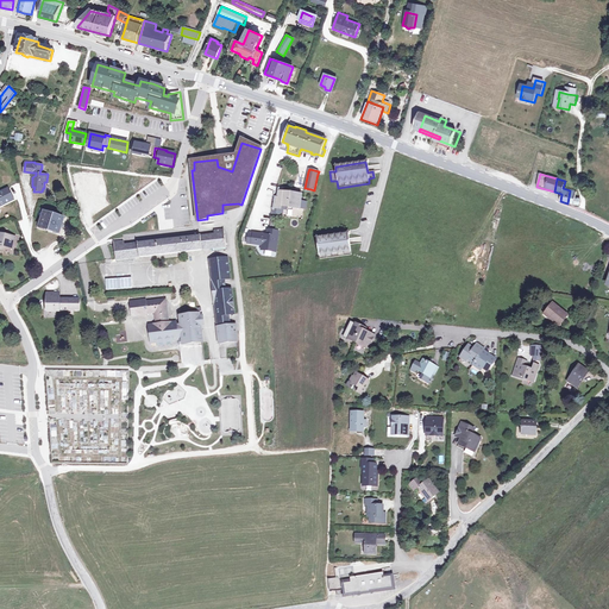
[(288,207),(302,209),(306,209),(307,202),(305,202),(300,202),(301,195),(293,194),(294,192),(282,190),(281,199),(277,199),(276,208),(274,208),(274,214),(282,215),(282,209),(288,211),(288,207)]
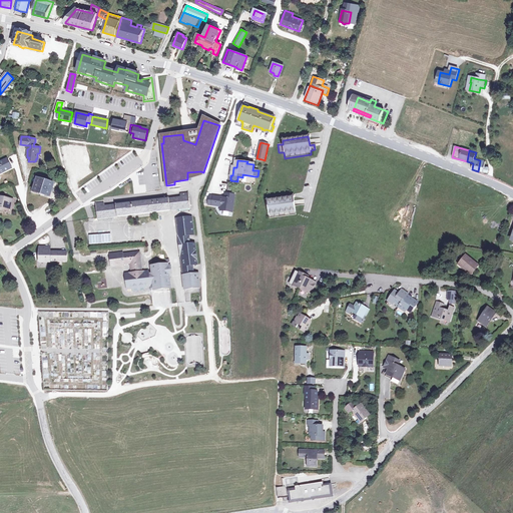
[(55,183),(38,179),(35,190),(33,190),(33,192),(34,194),(42,196),(42,194),(51,196),(52,192),(54,192),(55,188),(53,188),(55,183)]
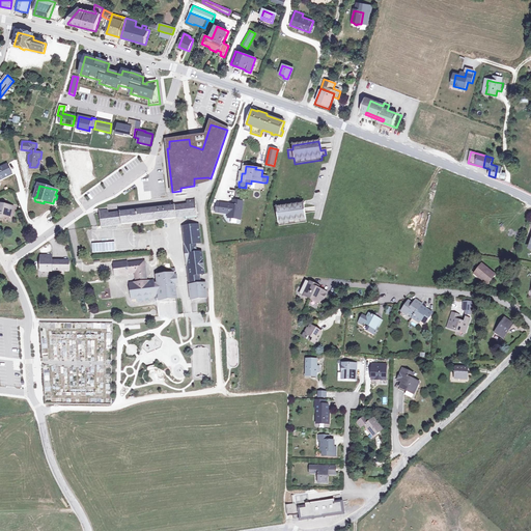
[(197,215),(194,199),(186,200),(186,204),(108,214),(108,211),(99,212),(101,225),(101,227),(183,217),(183,220),(190,219),(197,218),(196,216),(197,215)]
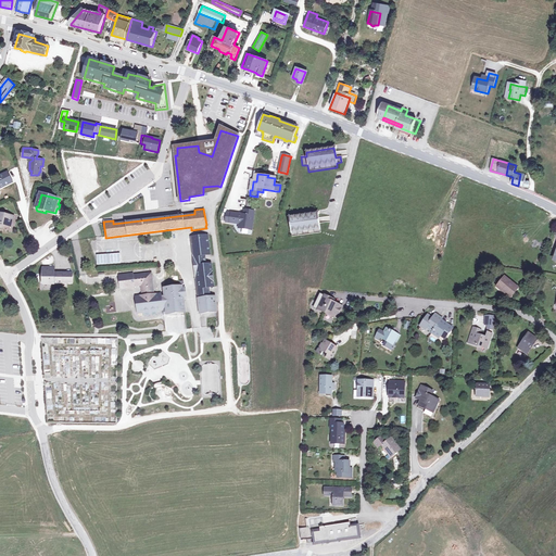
[(0,223),(4,225),(10,226),(12,215),(0,212),(0,223)]
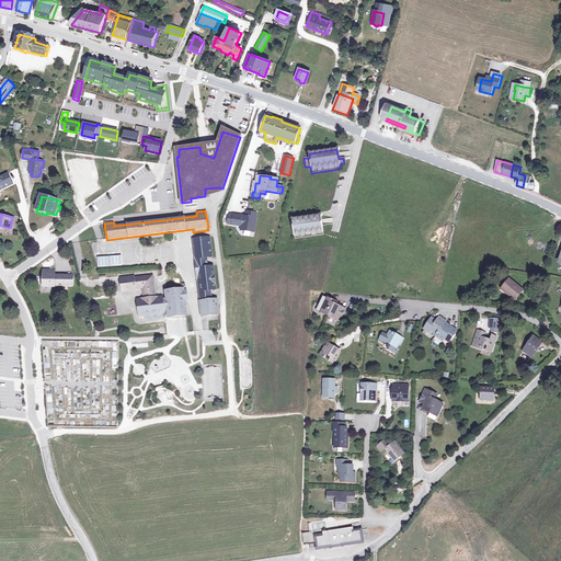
[(245,218),(233,217),(232,226),(241,227),(241,230),(253,232),(255,215),(247,214),(245,218)]
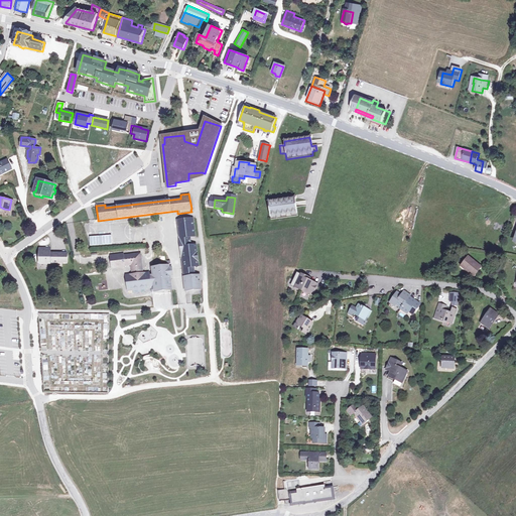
[(294,198),(268,202),(271,220),(297,216),(294,198)]
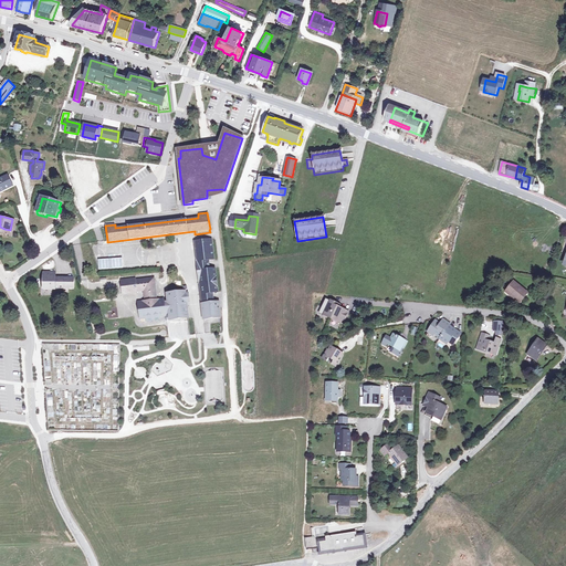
[(213,259),(212,251),(211,240),(203,241),(195,242),(197,261),(199,265),(208,264),(208,260),(209,260),(213,259)]
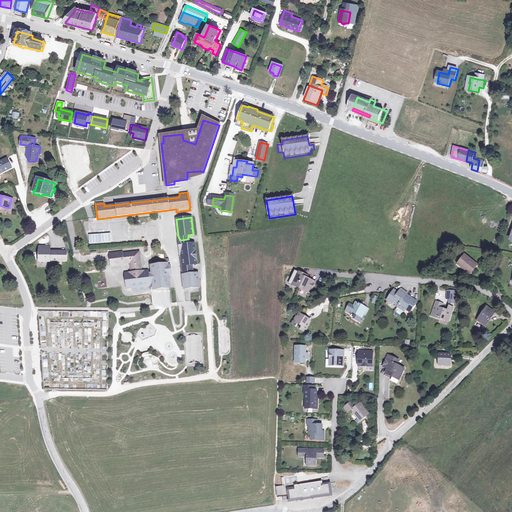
[(62,223),(18,253),(38,306),(79,306),(62,223)]
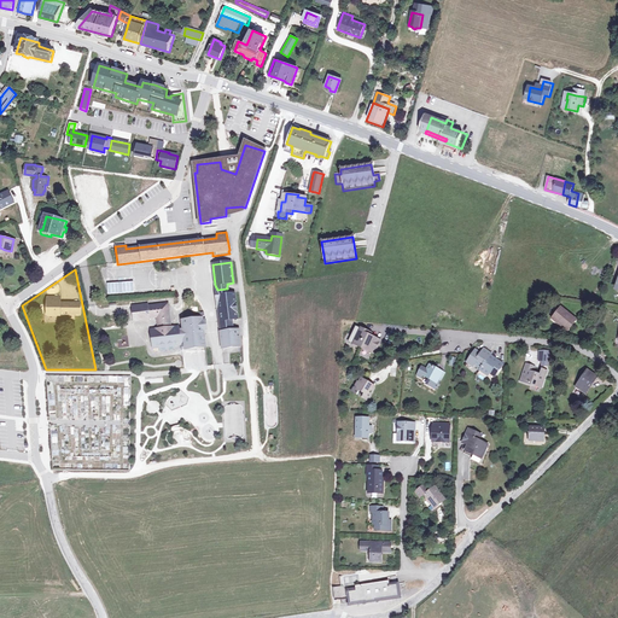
[(227,289),(217,290),(220,296),(217,307),(221,332),(222,348),(240,345),(240,344),(239,331),(233,331),(232,320),(238,319),(234,295),(228,295),(227,289)]
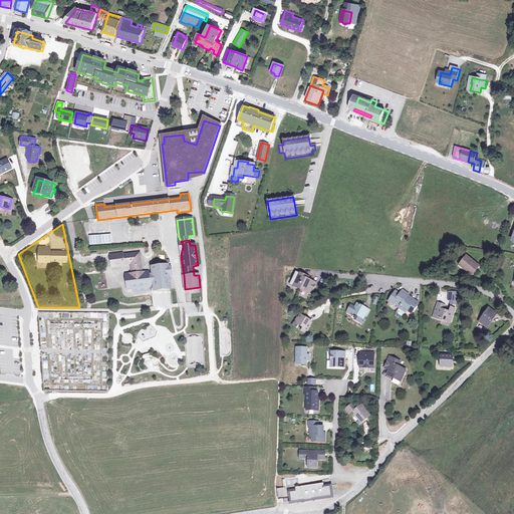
[(149,273),(143,274),(140,257),(127,259),(127,256),(122,256),(122,255),(109,257),(111,270),(125,268),(124,267),(132,266),(133,275),(125,276),(127,292),(133,291),(134,294),(147,292),(146,289),(151,288),(150,276),(149,273)]
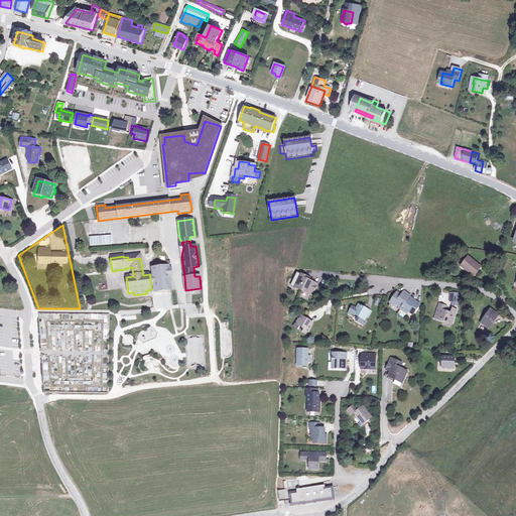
[(469,271),(468,272),(474,276),(481,267),(468,257),(462,265),(469,271)]
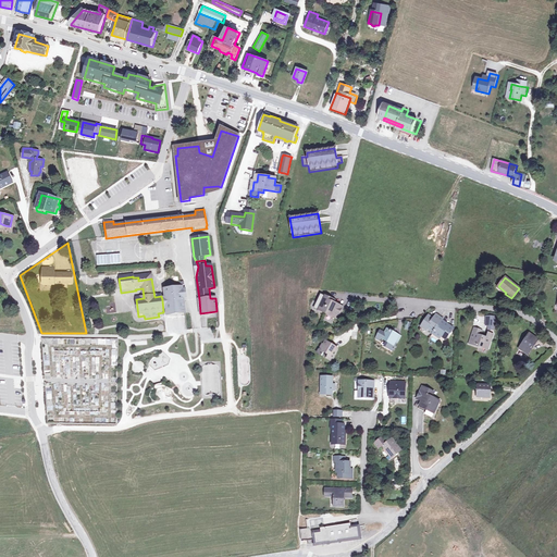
[(169,316),(173,316),(186,313),(182,288),(173,289),(168,291),(165,291),(166,298),(162,299),(163,312),(168,311),(169,316)]
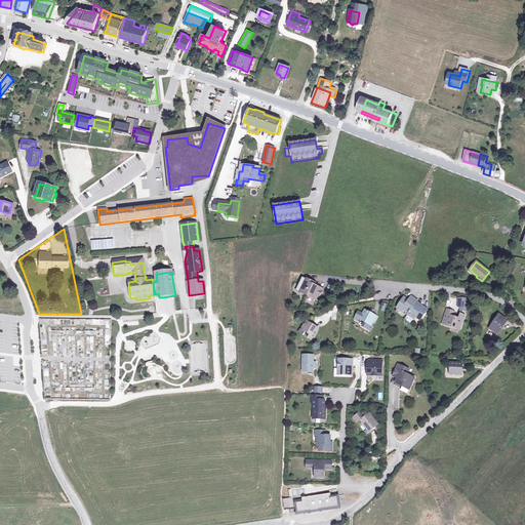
[(296,290),(305,294),(310,297),(311,295),(314,297),(313,298),(318,301),(323,291),(315,286),(316,284),(303,278),(296,290)]
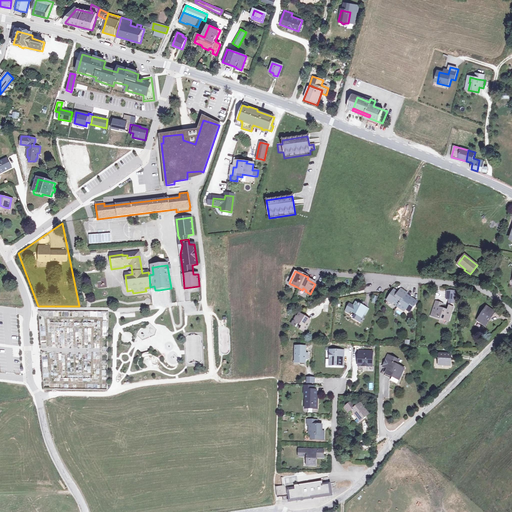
[(98,288),(106,288),(106,280),(97,281),(98,288)]
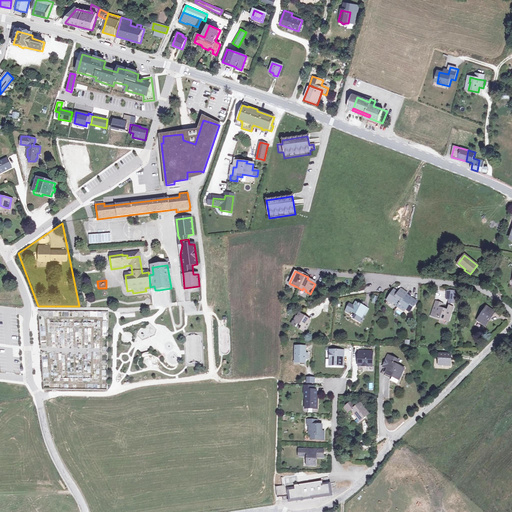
[(397,295),(393,291),(387,300),(392,303),(393,301),(399,305),(406,295),(406,294),(401,290),(399,293),(397,295)]
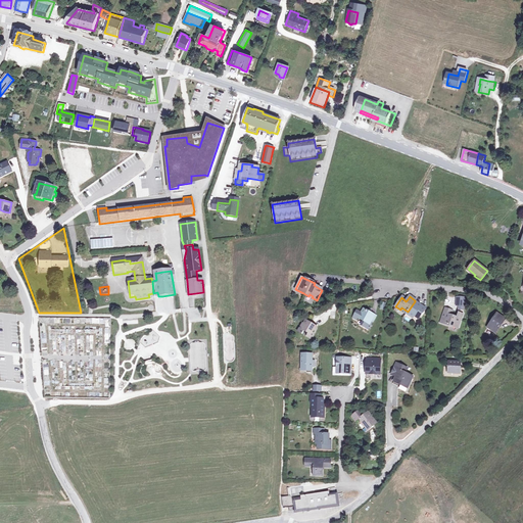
[(464,297),(456,297),(456,305),(458,305),(458,310),(463,310),(464,297)]
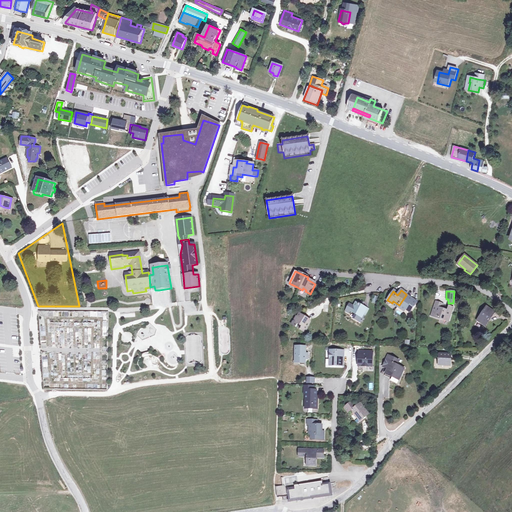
[(412,299),(406,295),(399,305),(398,306),(404,310),(405,308),(410,311),(416,303),(411,299),(412,299)]
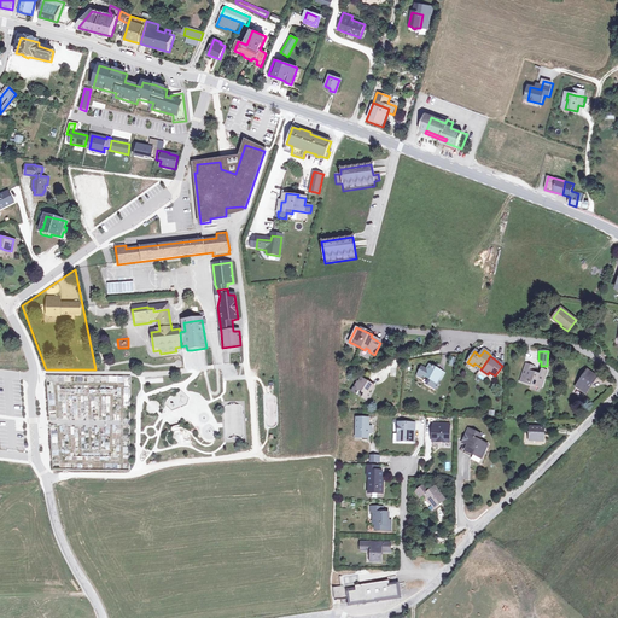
[(421,367),(417,377),(423,379),(424,375),(429,378),(426,384),(436,389),(439,383),(436,380),(438,378),(441,379),(444,372),(437,368),(438,367),(437,363),(433,365),(432,367),(429,365),(426,369),(421,367)]
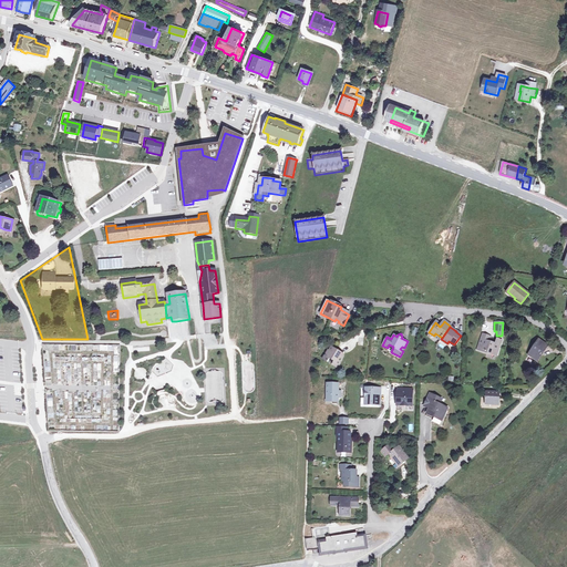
[(486,341),(488,337),(482,334),(477,349),(493,354),(495,349),(497,350),(501,340),(497,339),(495,343),(488,341),(486,341)]
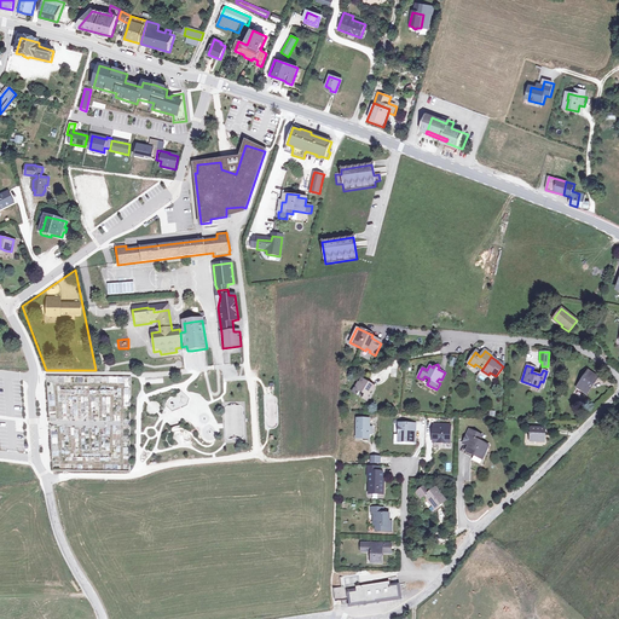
[(586,372),(577,387),(580,389),(579,391),(585,395),(594,382),(593,382),(595,379),(586,372)]
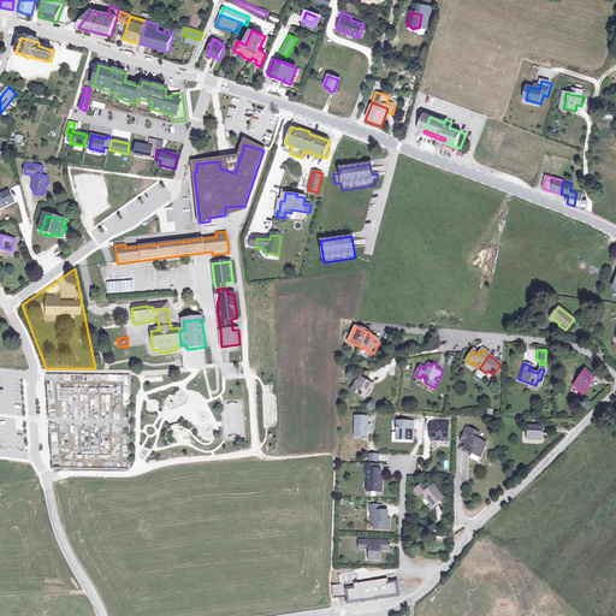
[(373,386),(360,378),(357,381),(356,381),(350,391),(356,395),(359,391),(363,394),(361,397),(367,401),(373,386)]
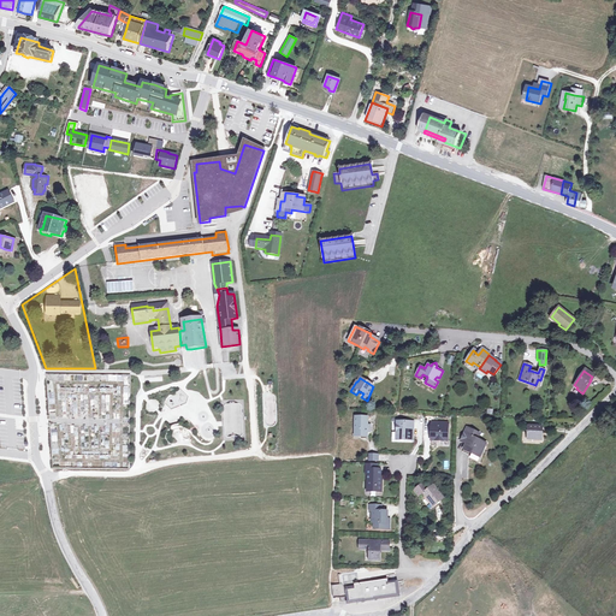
[(368,418),(355,418),(355,437),(361,437),(362,437),(362,436),(367,436),(367,432),(369,432),(371,426),(367,426),(368,418)]
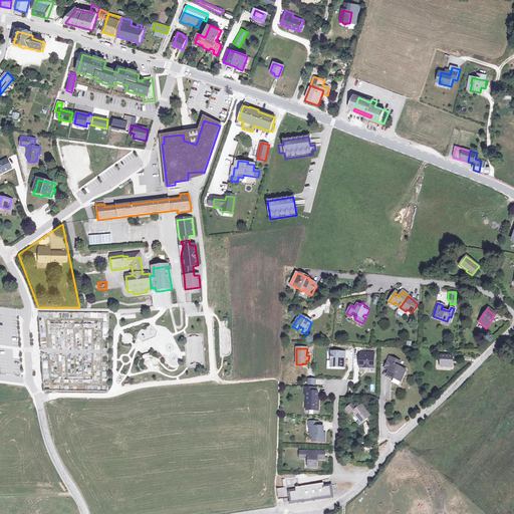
[(345,353),(331,352),(331,367),(343,367),(343,362),(344,362),(345,353)]
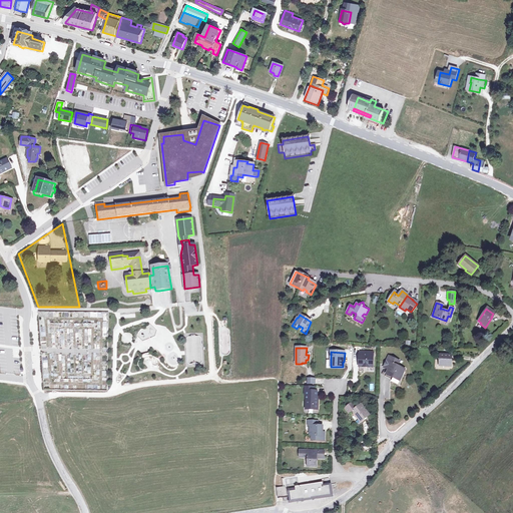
[(374,352),(364,352),(364,356),(361,356),(360,357),(359,364),(363,365),(363,367),(373,367),(374,352)]
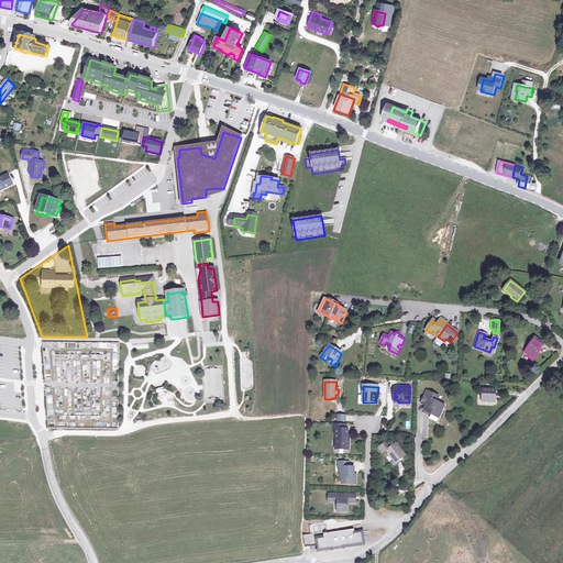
[(496,390),(483,389),(482,401),(496,403),(496,390)]
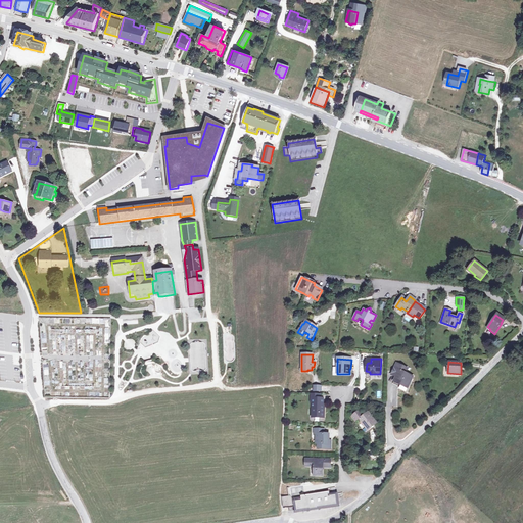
[(393,381),(406,386),(408,388),(411,383),(413,376),(405,372),(407,368),(396,364),(391,374),(395,376),(393,381)]
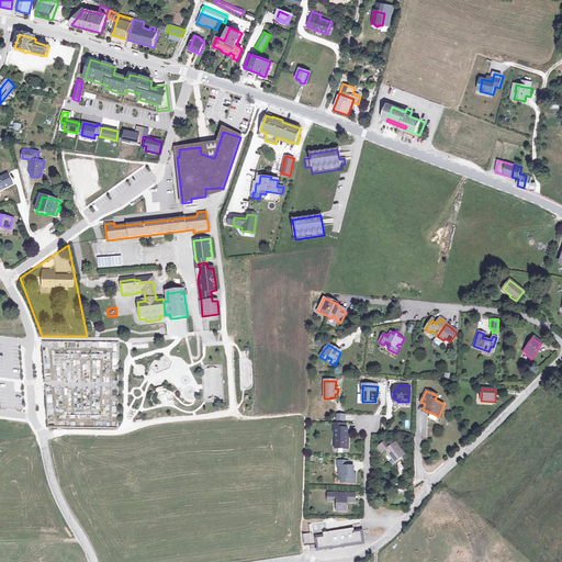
[(343,424),(334,423),(334,447),(349,448),(349,436),(347,436),(347,427),(343,427),(343,424)]
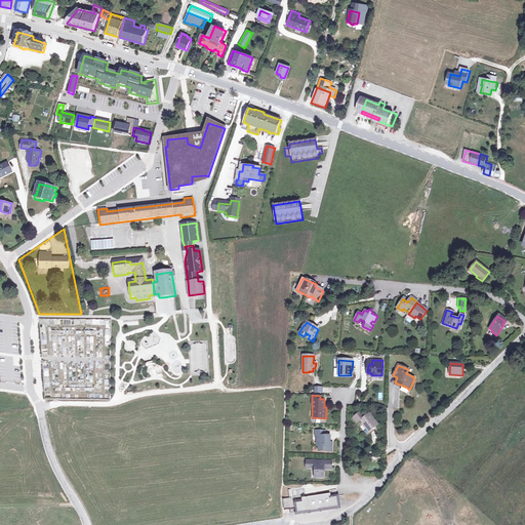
[(353,417),(357,422),(361,420),(370,432),(378,425),(370,413),(369,413),(368,411),(365,414),(362,410),(353,417)]
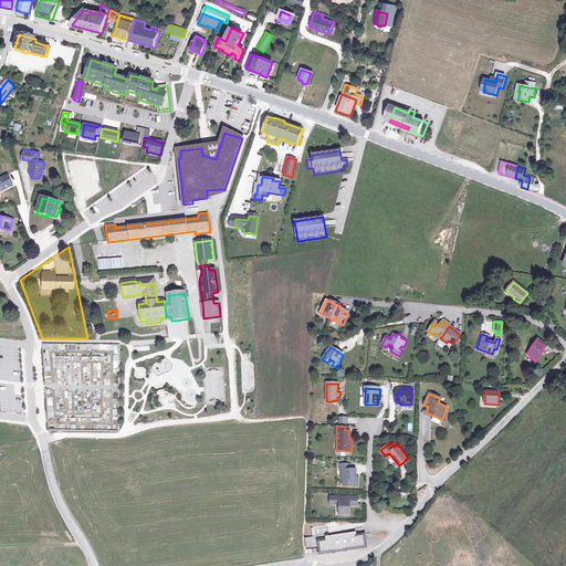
[(356,480),(356,470),(345,470),(345,464),(341,464),(341,470),(343,470),(343,481),(344,481),(344,486),(358,486),(358,480),(356,480)]
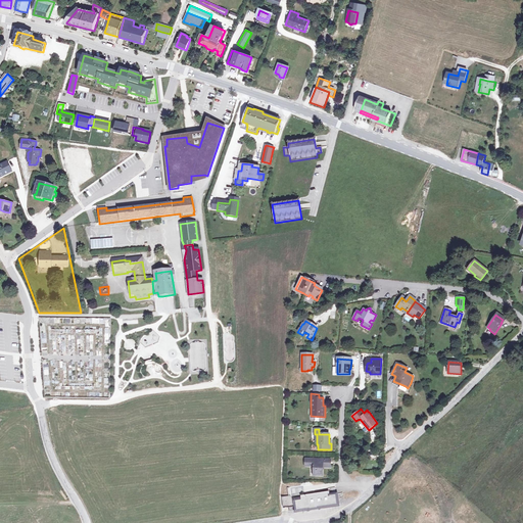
[(323,460),(308,460),(308,466),(315,467),(315,476),(323,476),(323,467),(331,467),(331,461),(323,460)]
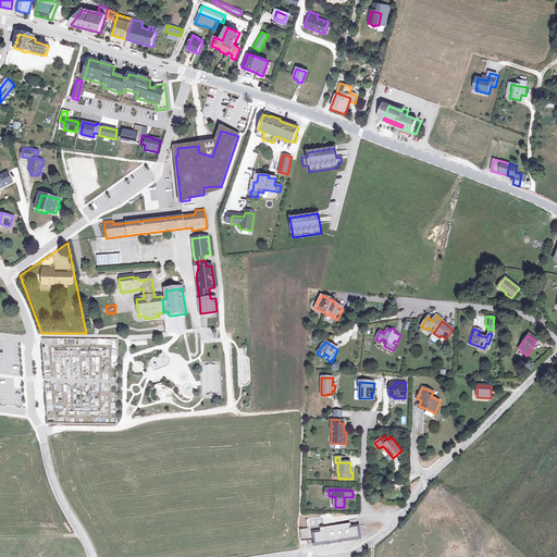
[(361,539),(360,534),(358,527),(351,528),(351,524),(321,529),(322,532),(316,533),(317,541),(318,545),(361,539)]
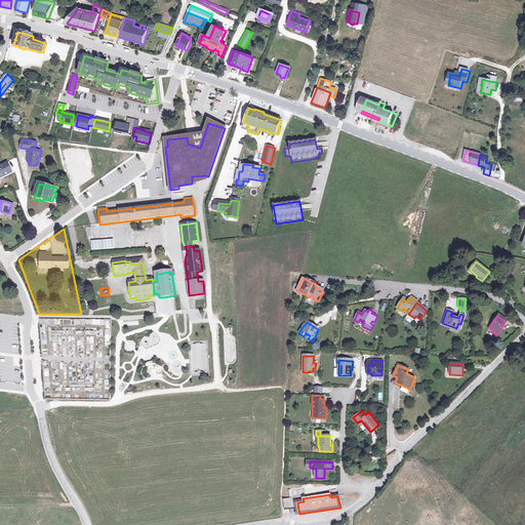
[(283,509),(293,507),(292,497),(282,498),(283,509)]
